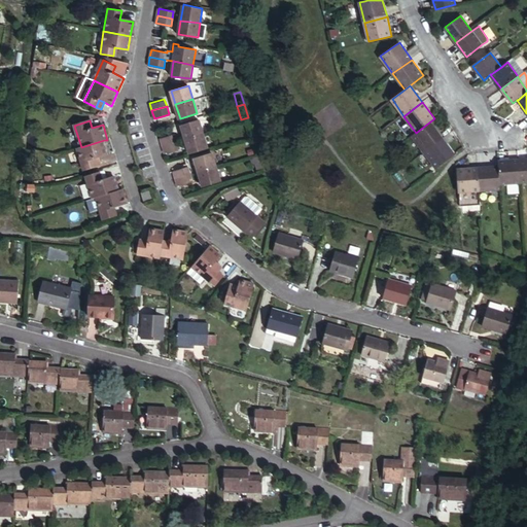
[(181,126),(185,139),(204,134),(199,120),(181,126)]
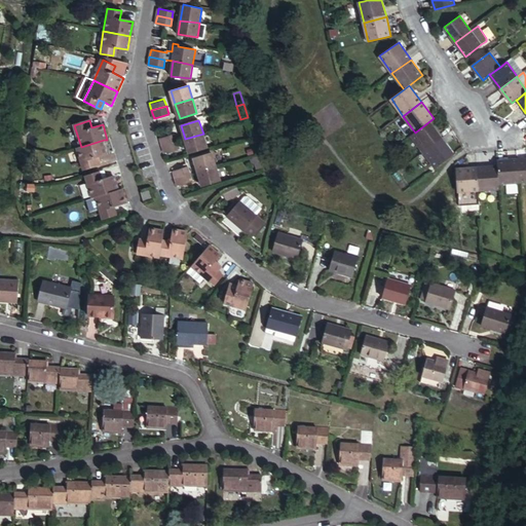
[(429,121),(415,133),(411,136),(423,151),(442,138),(429,121)]
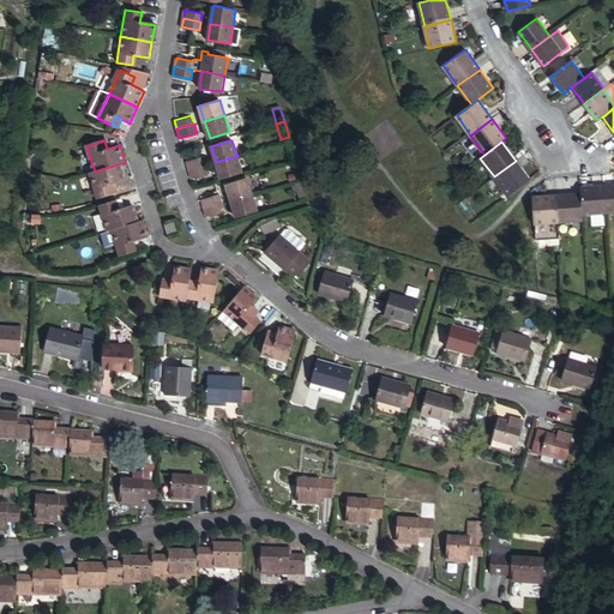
[(190,170),(206,164),(204,156),(187,162),(190,170)]
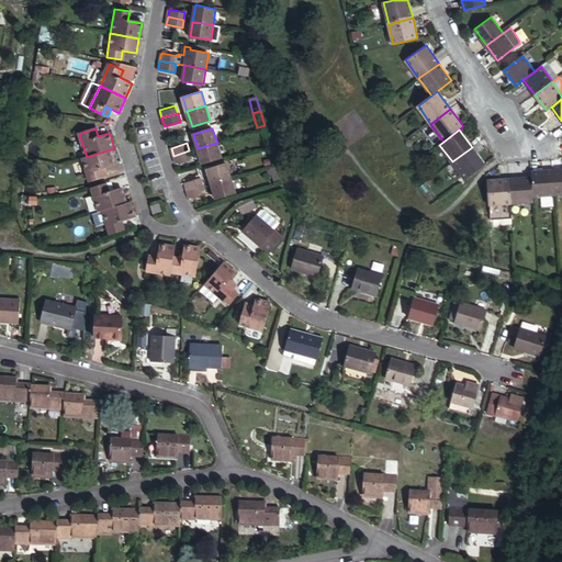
[(217,143),(198,148),(202,164),(222,158),(217,143)]
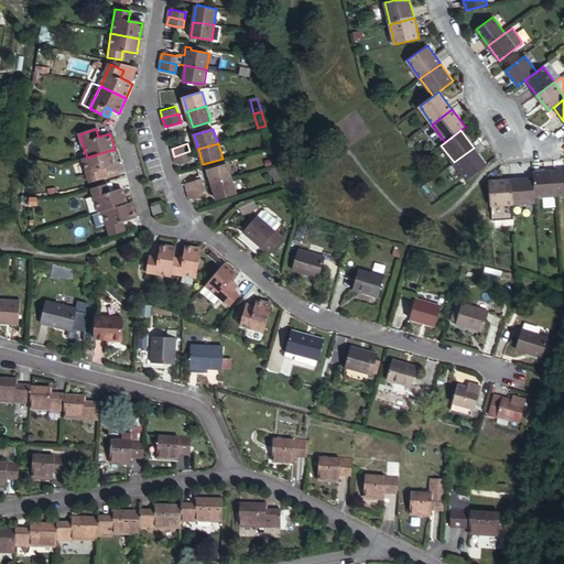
[(474,148),(454,162),(467,180),(487,165),(474,148)]
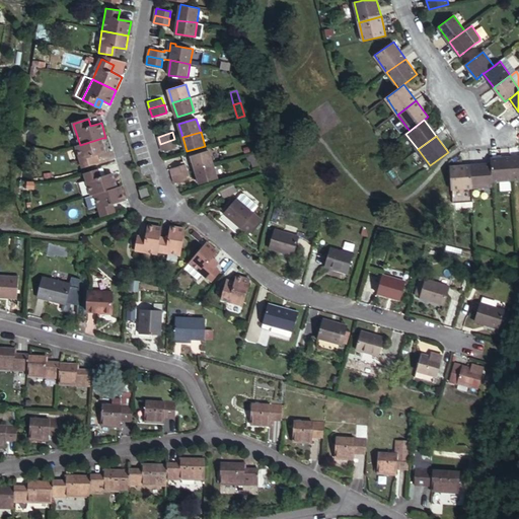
[(80,145),(77,146),(83,167),(97,163),(95,156),(99,155),(106,153),(102,138),(80,145)]
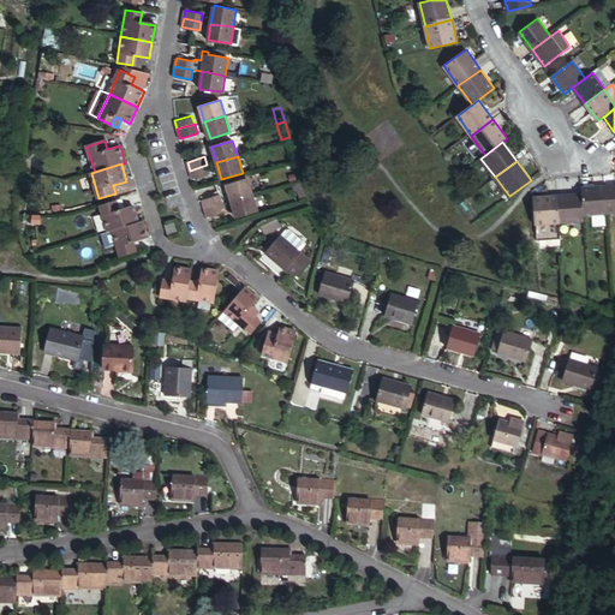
[(209,173),(207,165),(190,171),(192,178),(209,173)]
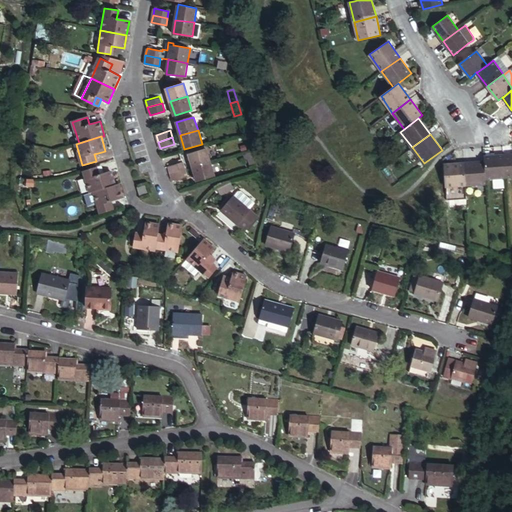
[(189,153),(193,167),(210,163),(206,148),(189,153)]
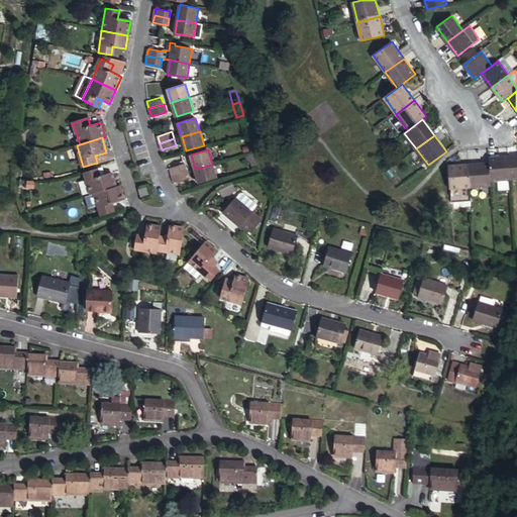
[(259,167),(254,153),(248,154),(248,156),(246,157),(247,162),(249,161),(252,168),(259,167)]
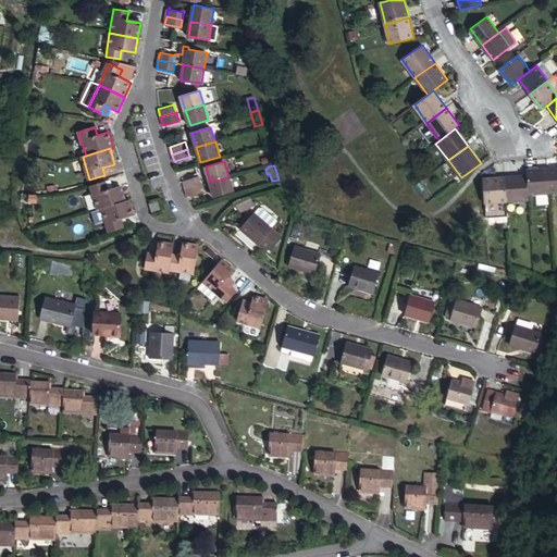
[(527,170),(527,175),(529,195),(551,193),(548,169),(527,170)]
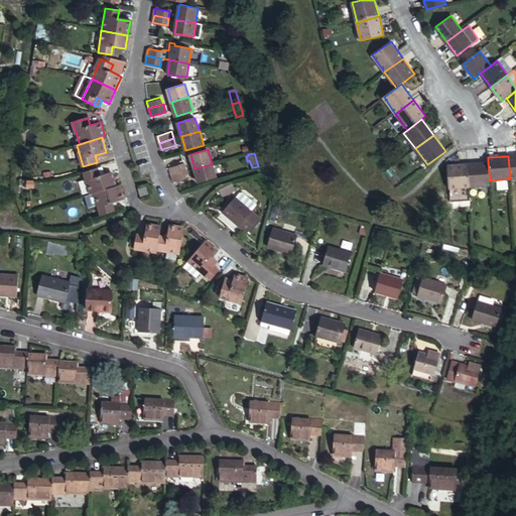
[(468,163),(470,186),(490,185),(490,180),(488,162),(468,163)]
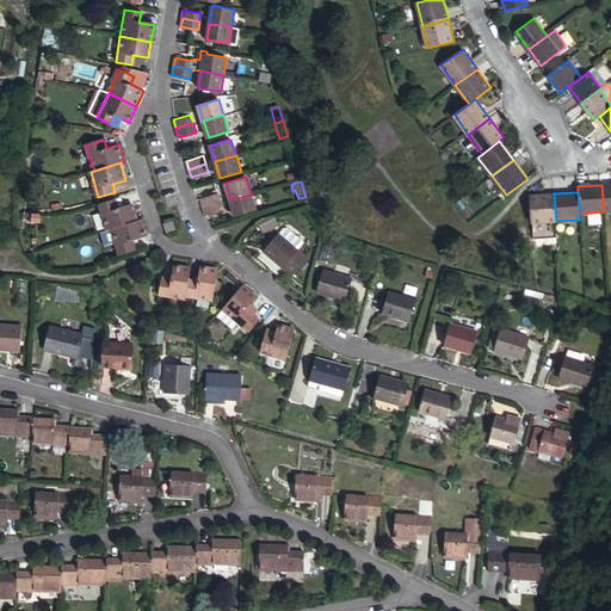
[(202,198),(204,208),(221,203),(217,193),(202,198)]
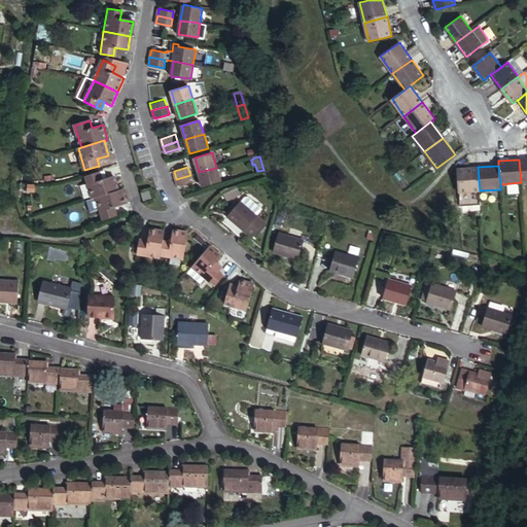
[(459,191),(480,190),(478,167),(458,169),(459,191)]
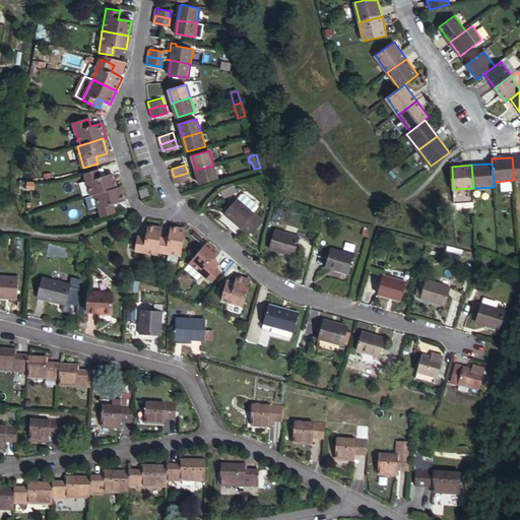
[(213,166),(196,170),(200,184),(217,179),(213,166)]
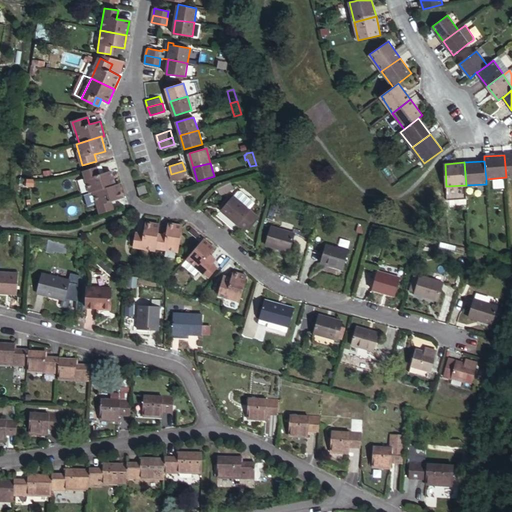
[(92,192),(94,191),(116,184),(111,169),(102,172),(99,166),(85,170),(92,192)]
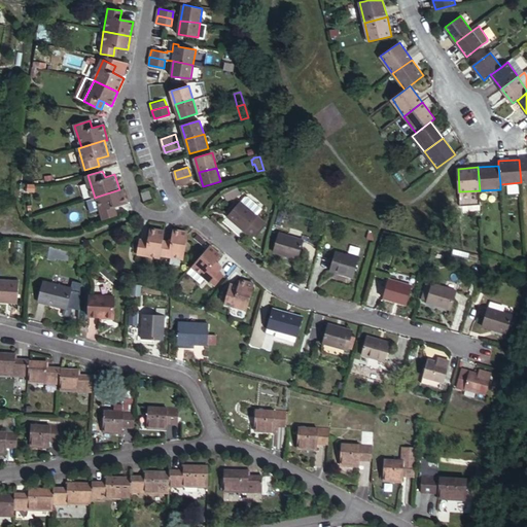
[(190,175),(176,179),(178,186),(192,182),(190,175)]
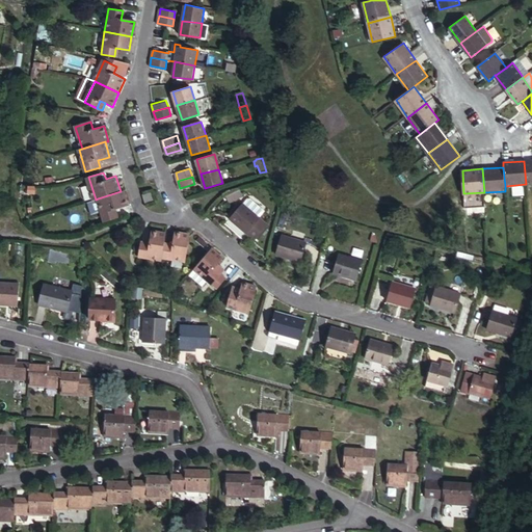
[(84,200),(90,198),(89,185),(82,186),(84,200)]
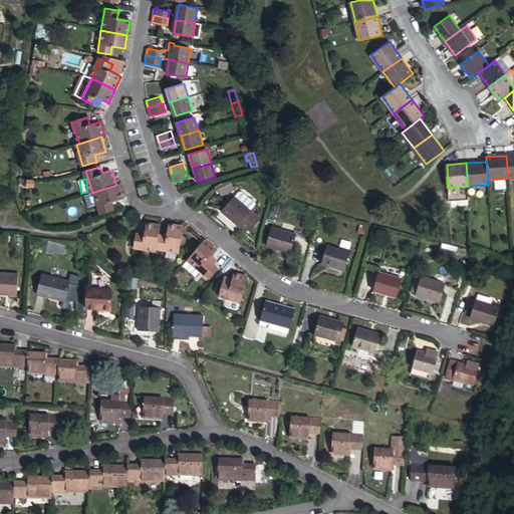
[(123,199),(119,184),(116,185),(94,192),(101,213),(116,209),(114,202),(123,199)]
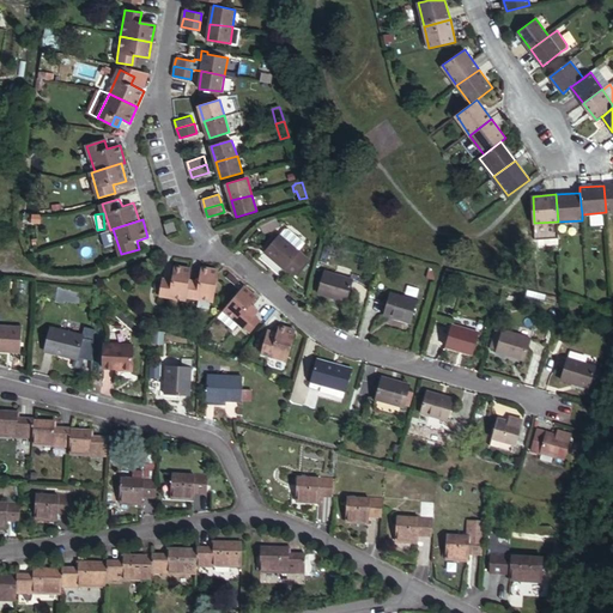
[(177,231),(175,222),(165,224),(168,234),(177,231)]
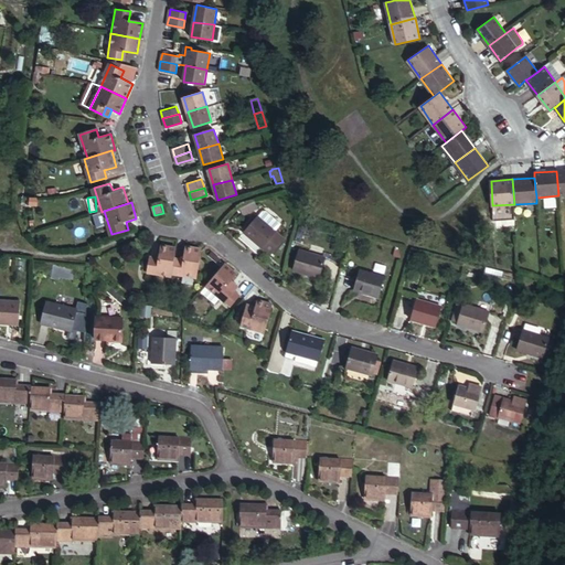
[(263,247),(267,243),(277,231),(275,231),(281,223),(267,211),(264,211),(259,216),(258,216),(245,232),(263,247)]
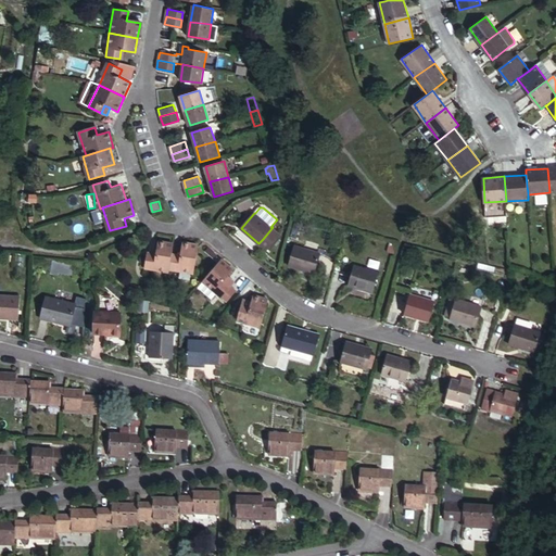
[(263,239),(258,243),(267,251),(281,235),(273,227),(263,239)]
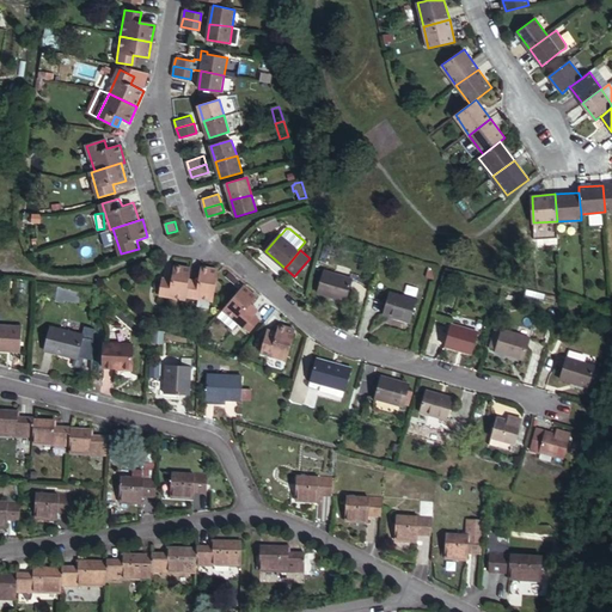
[(187,295),(189,280),(191,268),(175,265),(172,280),(163,279),(160,294),(185,299),(187,295)]
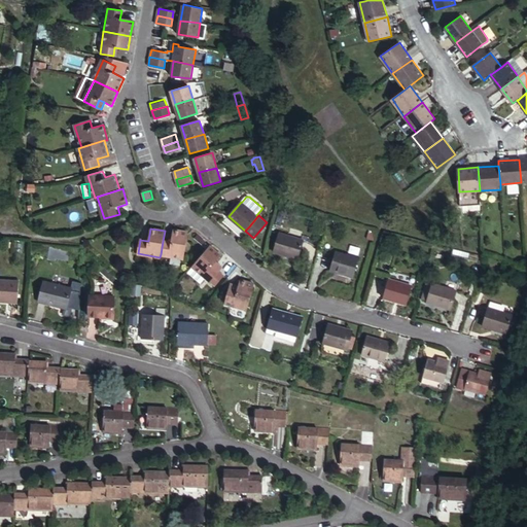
[(171,242),(163,241),(161,254),(183,258),(188,233),(173,230),(171,242)]
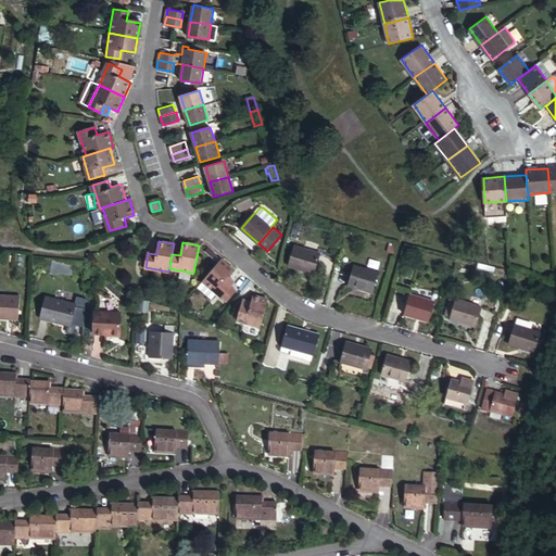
[(315,273),(320,253),(294,247),(289,265),(315,273)]
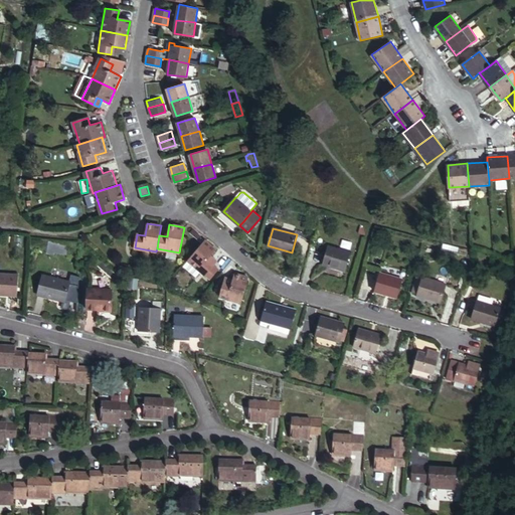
[(47,239),(45,249),(65,252),(67,243),(47,239)]
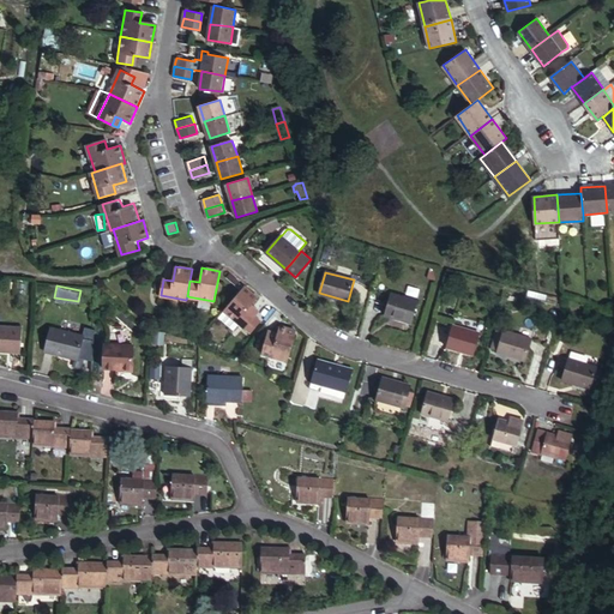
[(258,299),(245,287),(224,311),(218,317),(234,330),(240,324),(245,329),(257,315),(250,308),(258,299)]
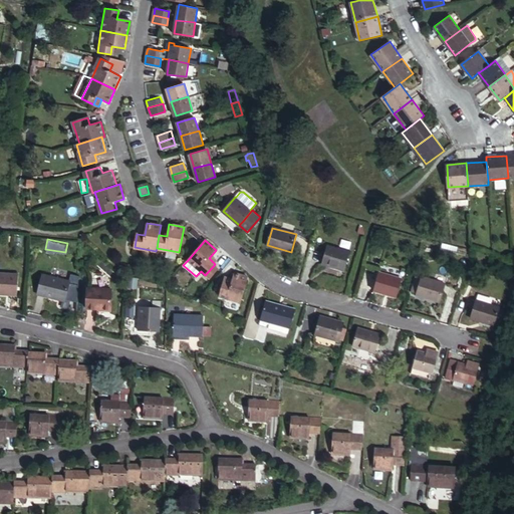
[(345,269),(350,252),(327,245),(322,262),(345,269)]
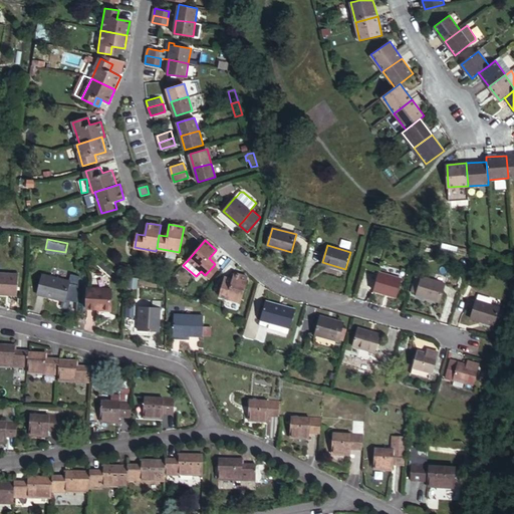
[(219,268),(215,264),(205,275),(210,279),(219,268)]
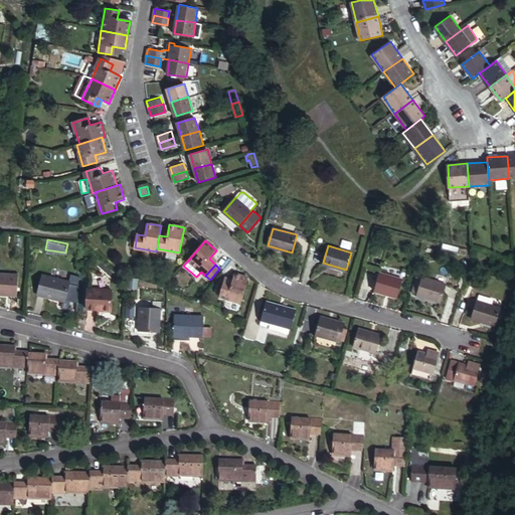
[(0,294),(17,296),(18,274),(0,273),(0,294)]
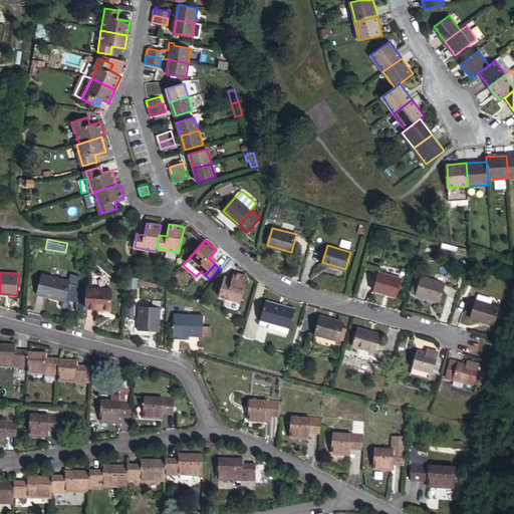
[(65,300),(70,280),(43,273),(38,293),(65,300)]
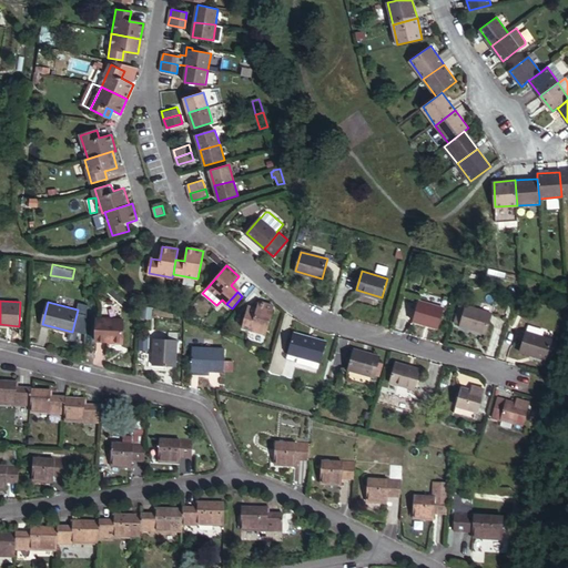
[(260,302),(257,310),(255,315),(246,313),(243,326),(266,333),(274,306),(260,302)]
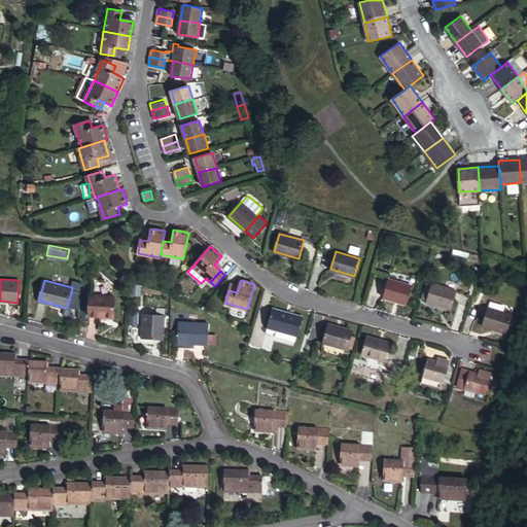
[(407,304),(412,287),(389,280),(384,297),(407,304)]
